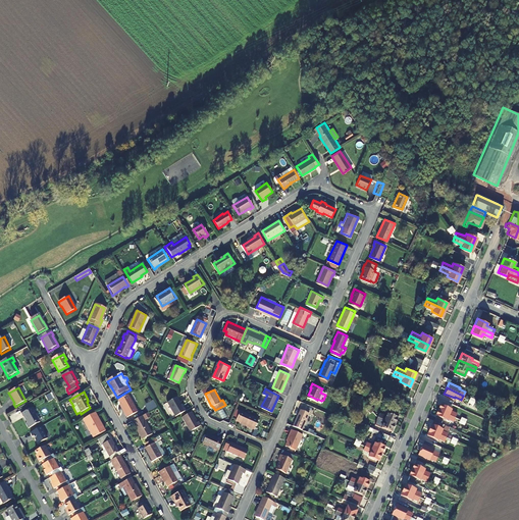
[(127,396),(118,401),(126,414),(125,415),(127,418),(137,412),(127,396)]
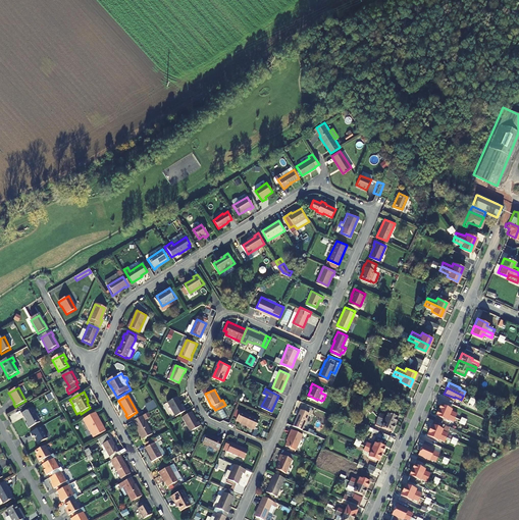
[(176,416),(186,411),(177,397),(168,402),(176,416)]
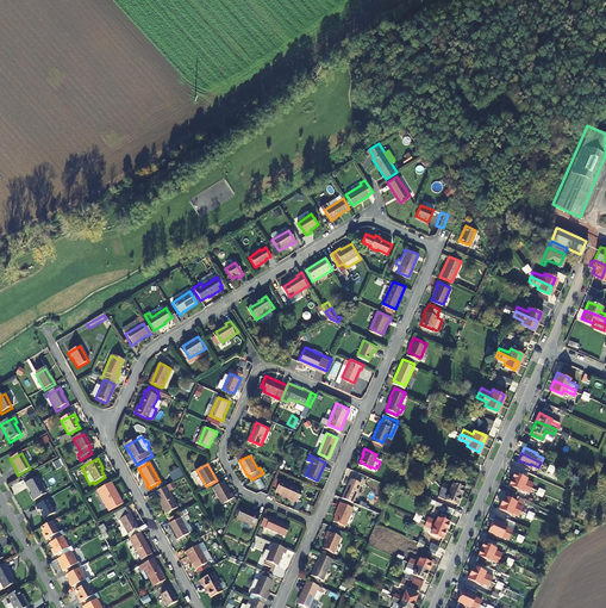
[(164,470),(169,479),(180,475),(175,465),(164,470)]
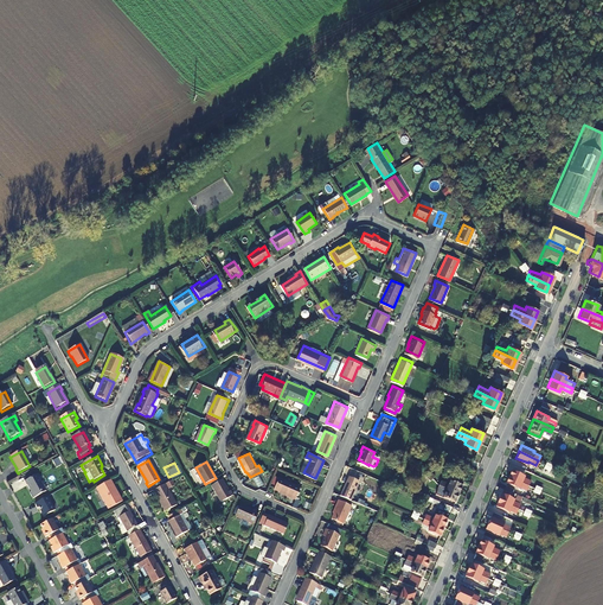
[(524,475),(511,469),(508,475),(528,483),(530,479),(524,476),(524,475)]
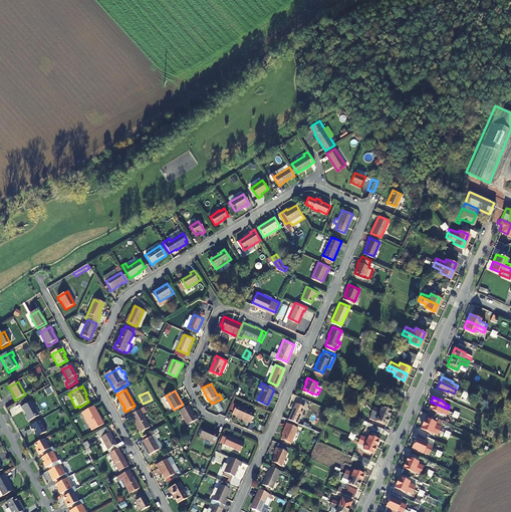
[(305,405),(296,401),(288,418),(297,422),(305,405)]
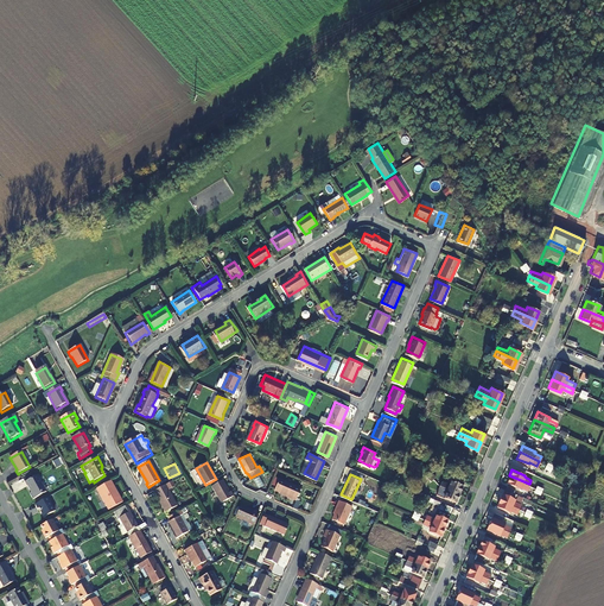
[(529,484),(509,475),(507,481),(519,487),(520,486),(527,490),(529,484)]
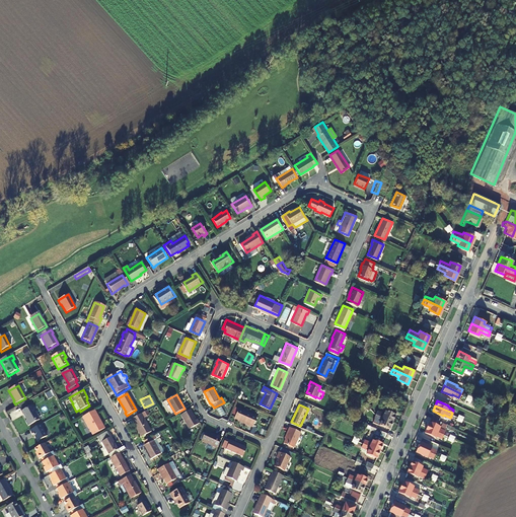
[(39,421),(30,407),(21,412),(20,412),(22,416),(23,416),(26,421),(24,422),(27,427),(29,426),(39,421)]
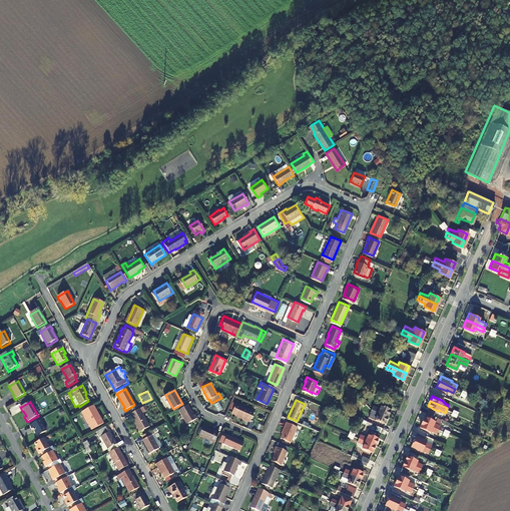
[(250,420),(255,410),(236,402),(232,412),(239,415),(239,416),(250,420)]
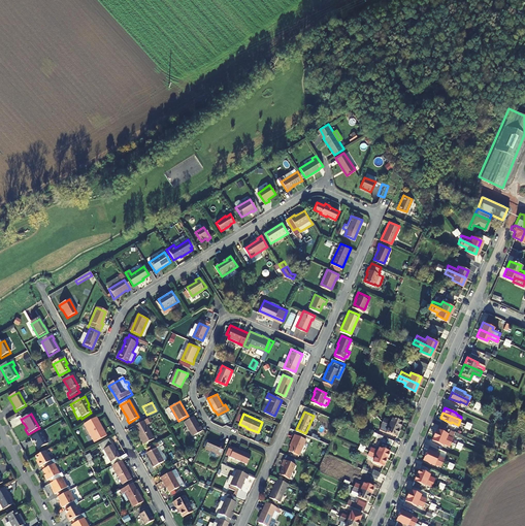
[(195,416),(185,421),(194,435),(204,429),(202,425),(201,426),(195,416)]
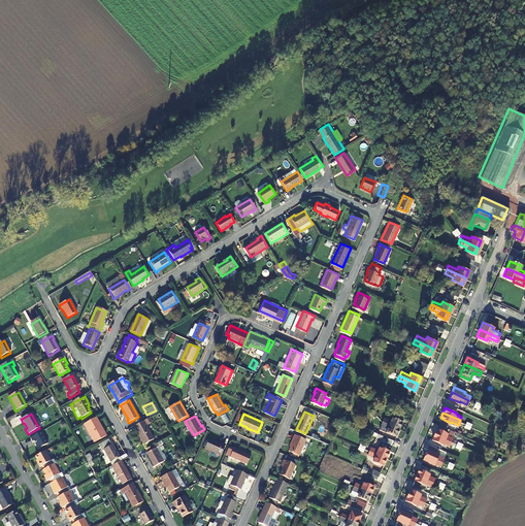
[(390,419),(383,416),(381,420),(382,420),(398,427),(401,421),(391,416),(390,419)]
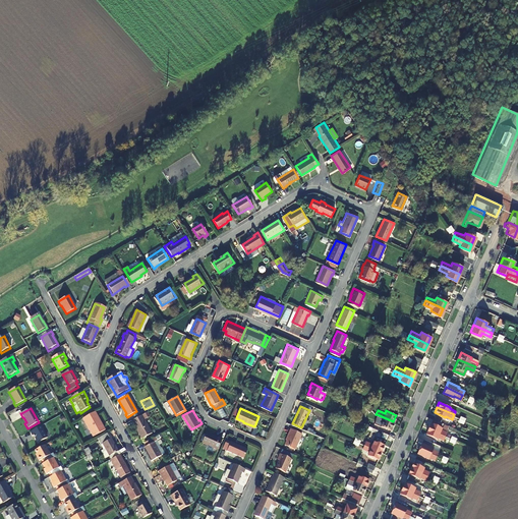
[(148,412),(142,415),(132,421),(140,437),(151,431),(145,420),(151,417),(148,412)]
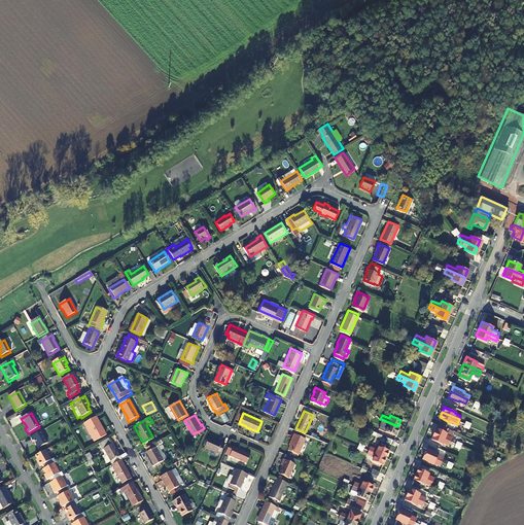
[(94,444),(106,436),(103,432),(102,432),(100,429),(101,428),(96,418),(83,425),(94,444)]
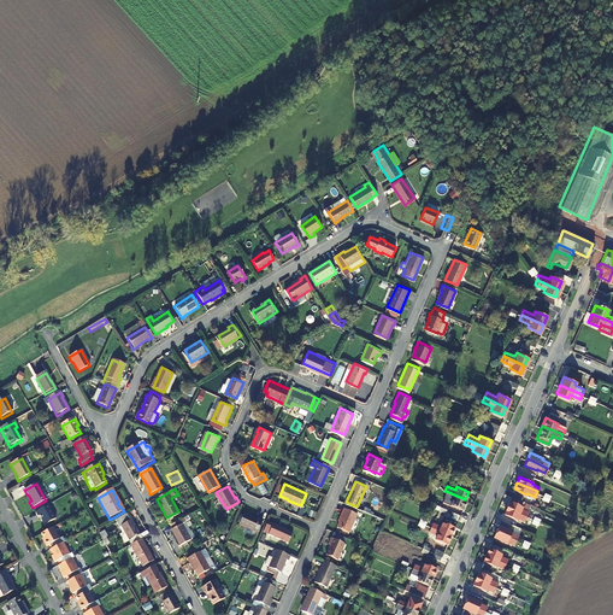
[(452,499),(449,503),(461,508),(465,499),(446,491),(444,491),(443,496),(452,499)]
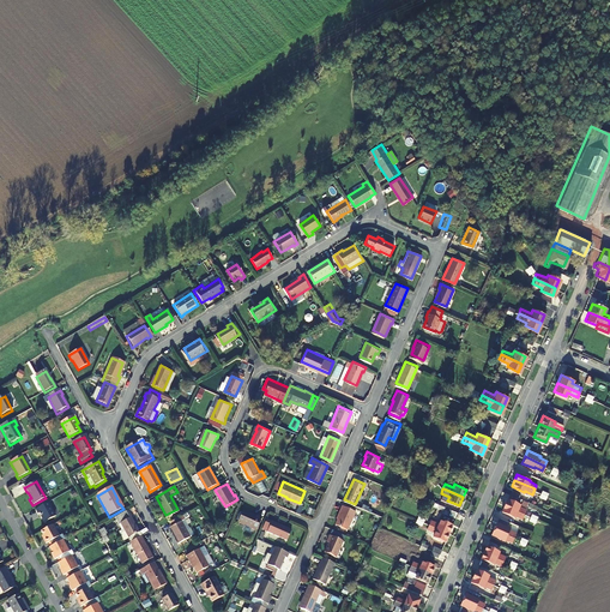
[(519,503),(507,497),(503,503),(524,513),(526,508),(519,504),(519,503)]
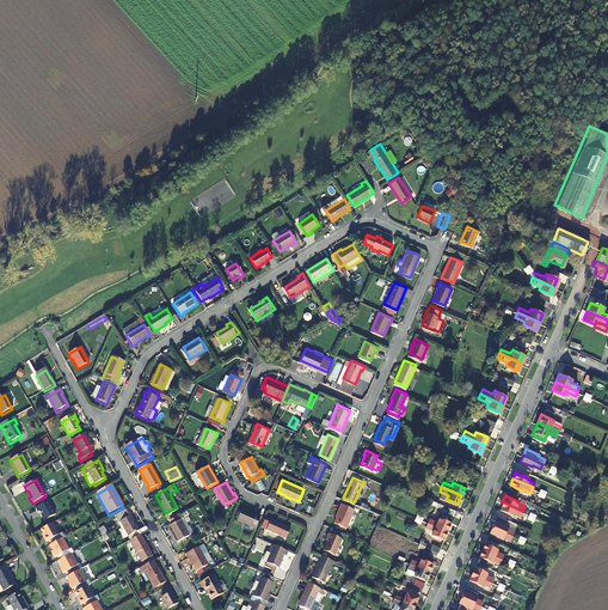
[(335,520),(347,525),(355,507),(342,501),(339,506),(341,506),(335,520)]
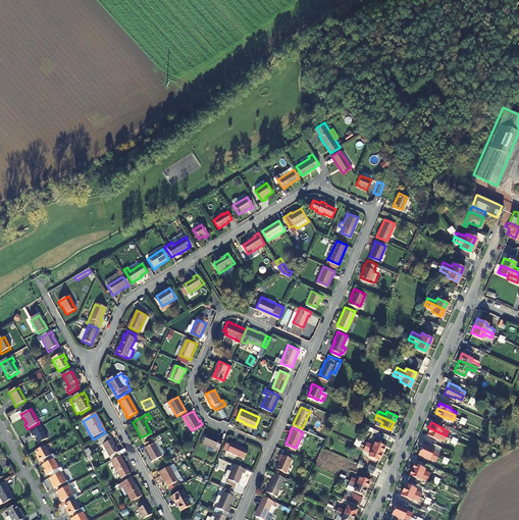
[(446,435),(428,427),(426,432),(437,437),(437,436),(444,439),(446,435)]
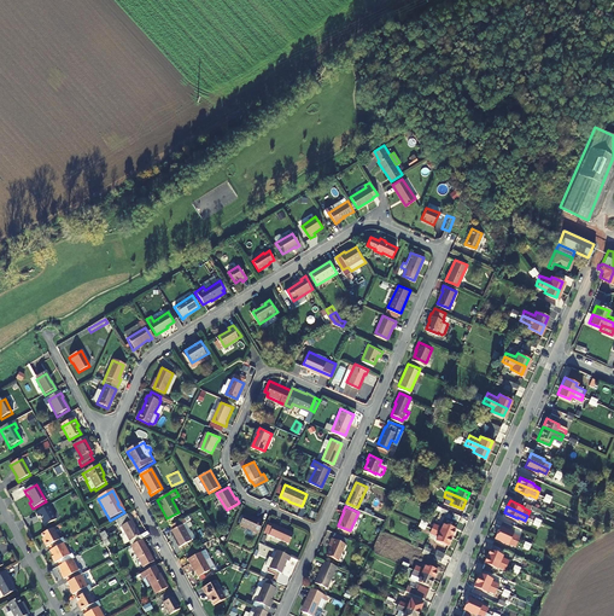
[(56,521),(48,507),(37,512),(35,513),(37,518),(39,517),(45,527),(56,521)]
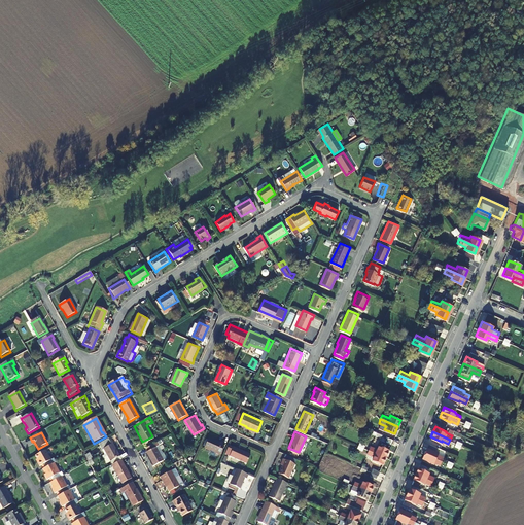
[(209,436),(205,446),(220,453),(224,442),(221,441),(220,442),(209,436)]
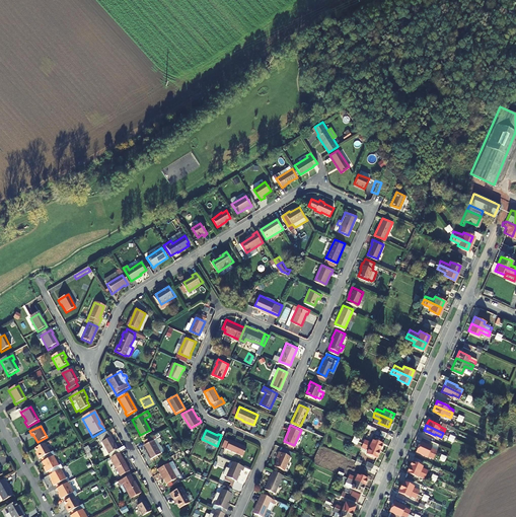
[(114,444),(107,433),(97,438),(99,443),(101,442),(108,455),(118,450),(115,446),(115,447),(114,444)]
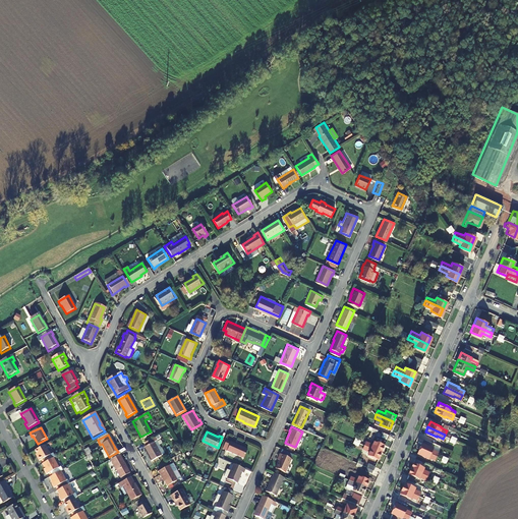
[(146,446),(145,447),(149,453),(148,454),(151,461),(161,455),(154,442),(156,441),(154,438),(145,443),(146,446)]
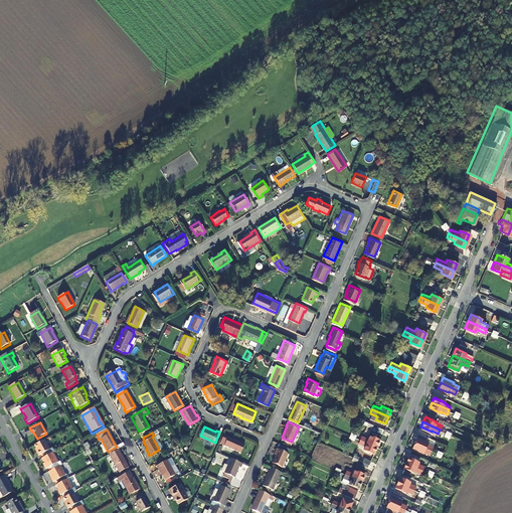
[(375,446),(378,439),(369,435),(367,438),(360,435),(359,438),(375,446)]
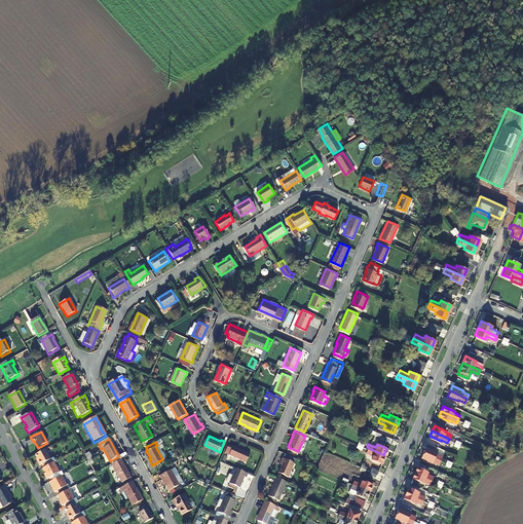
[(251,452),(233,445),(230,453),(247,460),(251,452)]
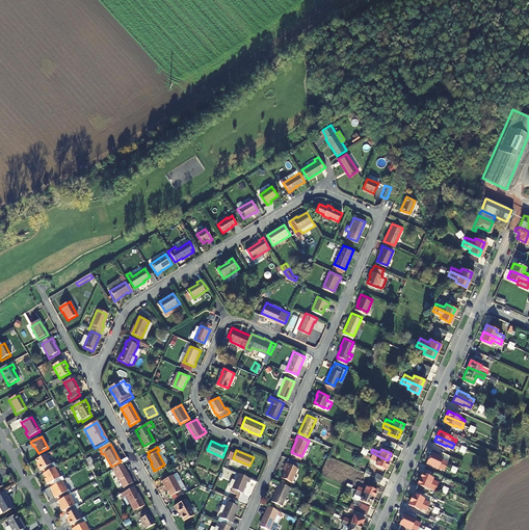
[(442,455),(430,450),(428,456),(445,464),(447,459),(441,456),(442,455)]
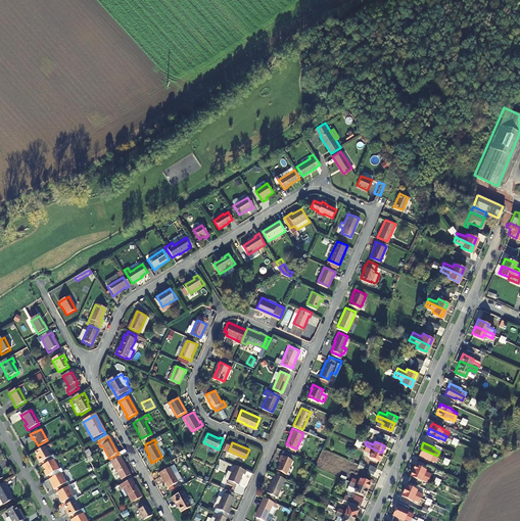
[(381,453),(365,444),(363,448),(370,452),(369,455),(378,459),(381,453)]
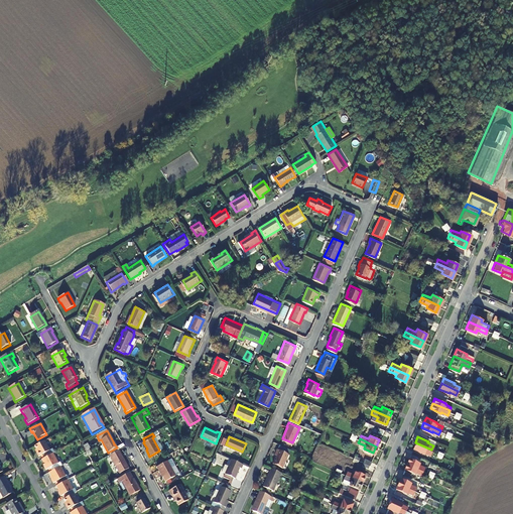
[(49,451),(43,441),(40,443),(45,454),(47,457),(52,454),(53,453),(51,450),(49,451)]
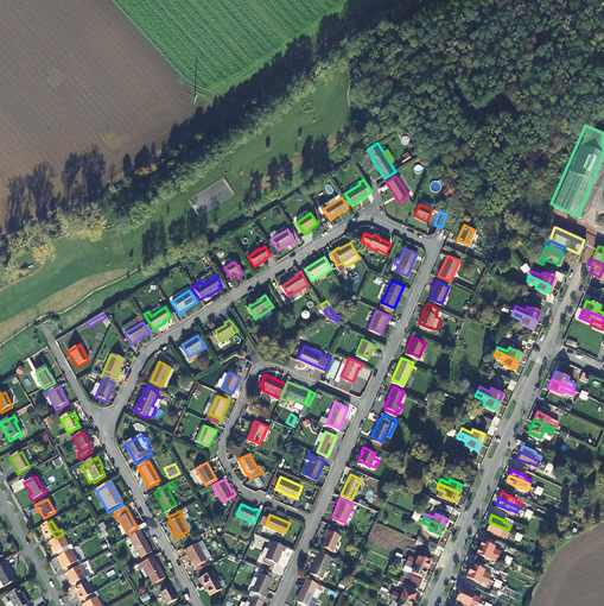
[(508,530),(489,522),(485,528),(498,532),(500,532),(507,535),(508,530)]
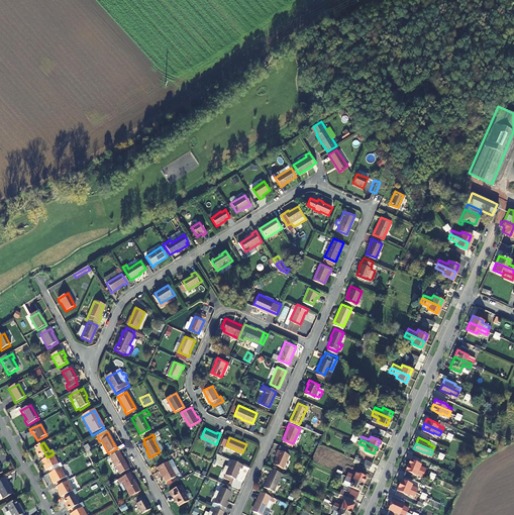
[(45,454),(40,444),(34,447),(37,453),(36,454),(38,458),(40,457),(42,460),(47,457),(45,454)]
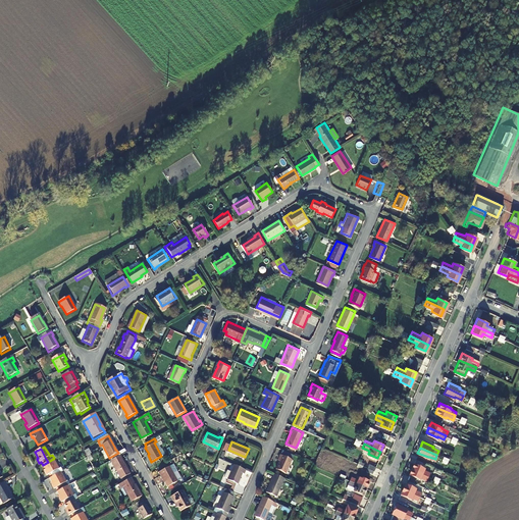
[(276,467),(286,471),(292,457),(280,452),(278,458),(279,459),(276,467)]
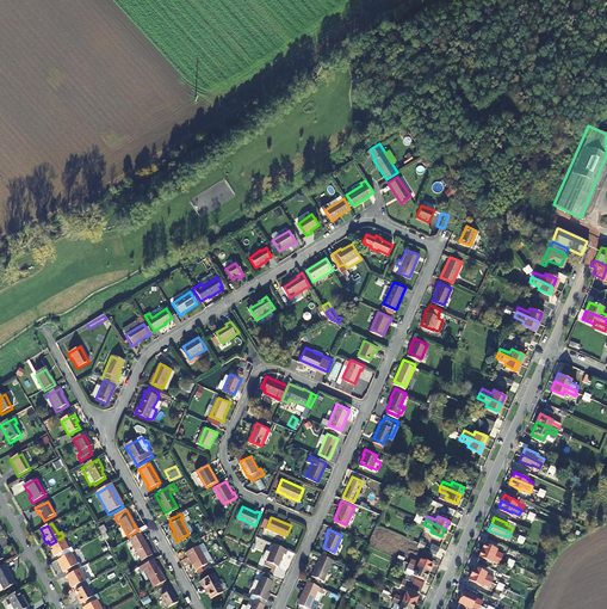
[(141,561),(152,555),(140,534),(129,540),(141,561)]
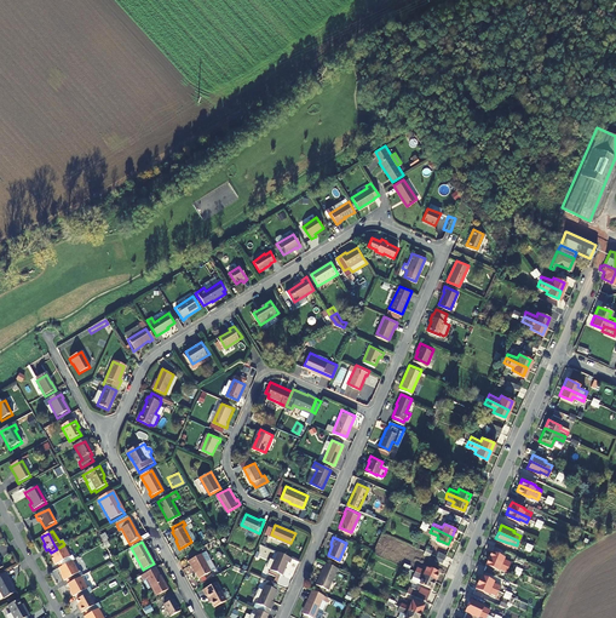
[(69,558),(63,545),(57,549),(62,559),(65,565),(72,562),(74,560),(72,555),(69,558)]
